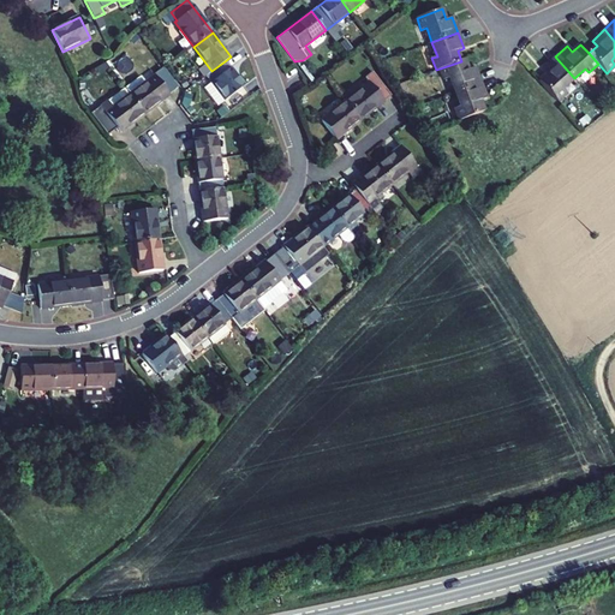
[(562,88),(574,78),(555,57),(543,69),(548,73),(539,82),(556,101),(566,93),(562,88)]
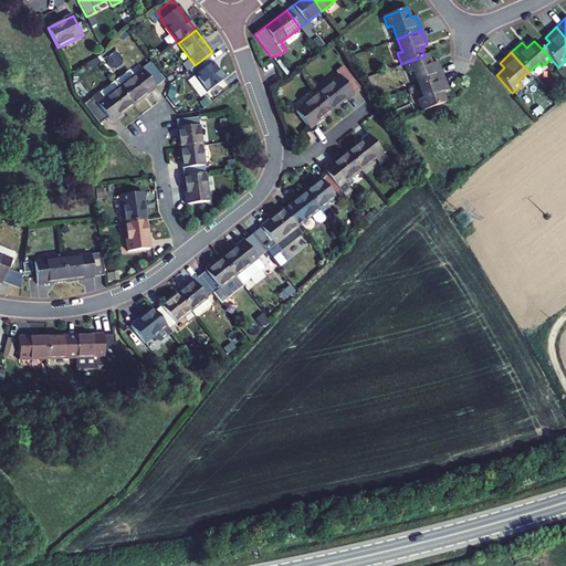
[(428,54),(425,56),(405,63),(408,74),(413,72),(418,85),(442,76),(437,62),(431,64),(428,54)]
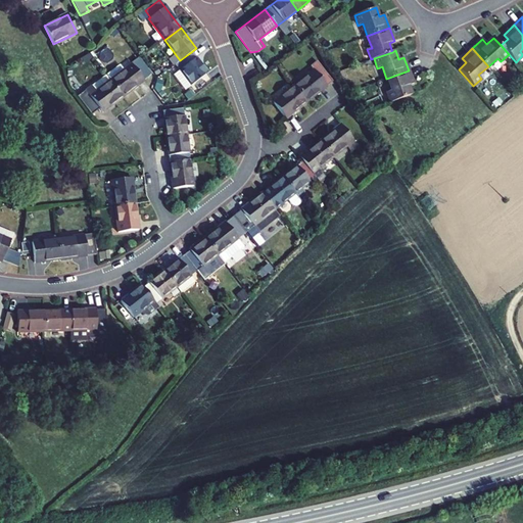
[(207,74),(191,52),(180,60),(176,64),(180,70),(174,75),(185,90),(207,74)]
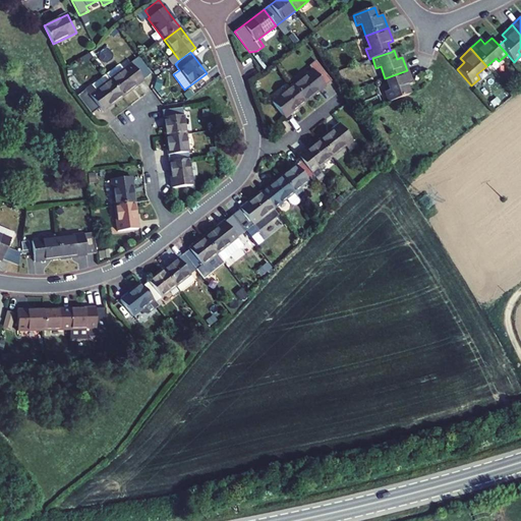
[(292,87),(305,102),(332,81),(315,61),(309,66),(312,70),(292,87)]
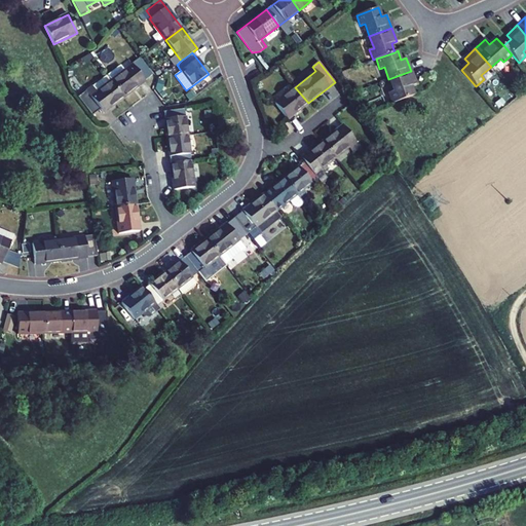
[(112,81),(124,97),(145,81),(133,65),(112,81)]
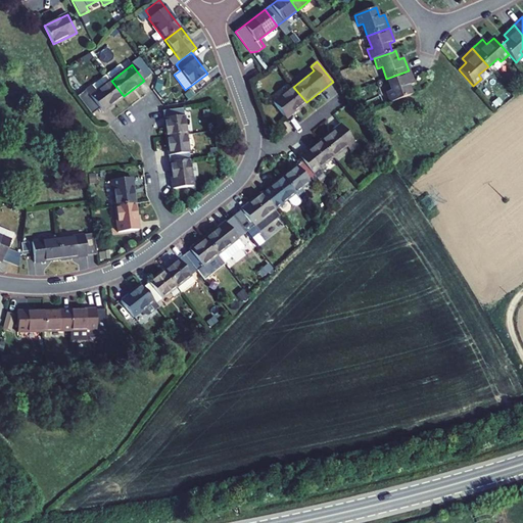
[(391,91),(386,93),(390,103),(412,95),(408,86),(414,84),(409,70),(386,79),(391,91)]
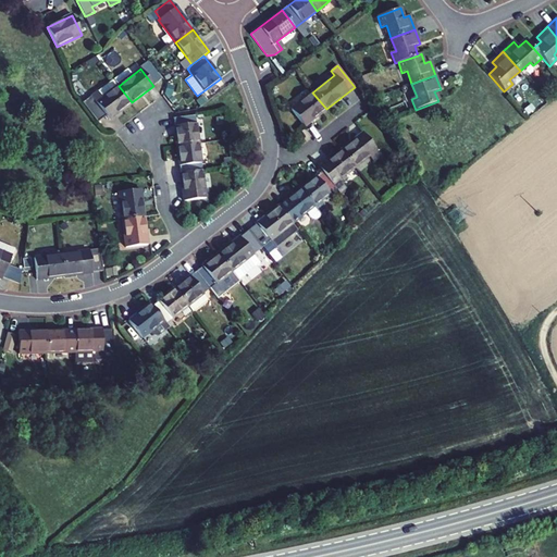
[(83,102),(97,122),(106,115),(109,120),(132,102),(119,86),(113,79),(83,102)]
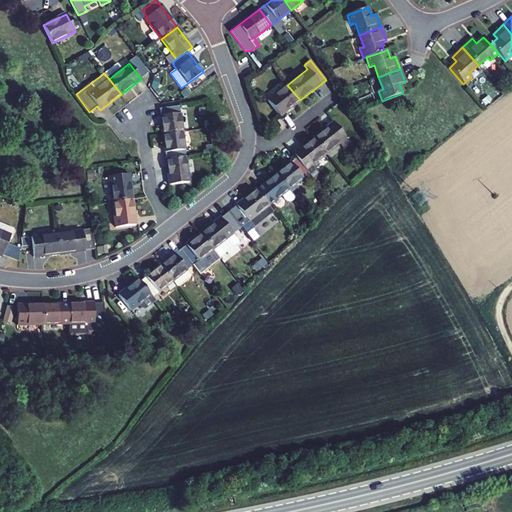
[(300,100),(287,85),(273,96),(267,101),(279,116),(300,100)]
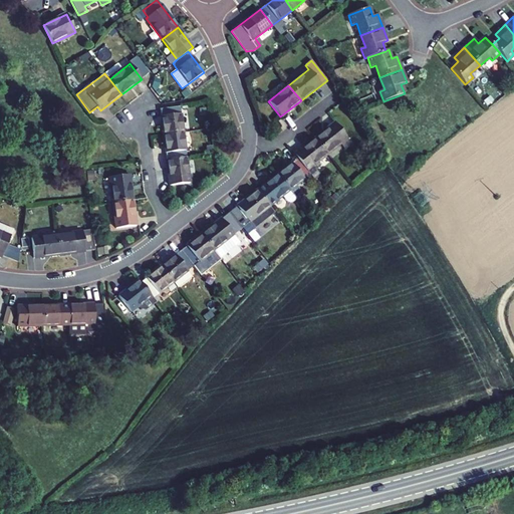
[(264,95),(268,101),(274,96),(270,90),(264,95)]
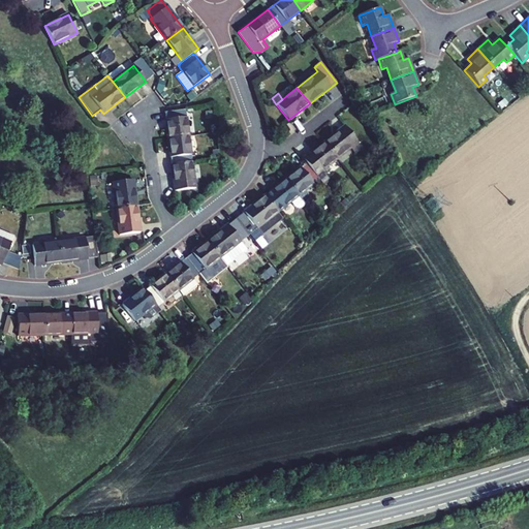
[(165,120),(168,138),(188,136),(185,110),(164,113),(165,120)]
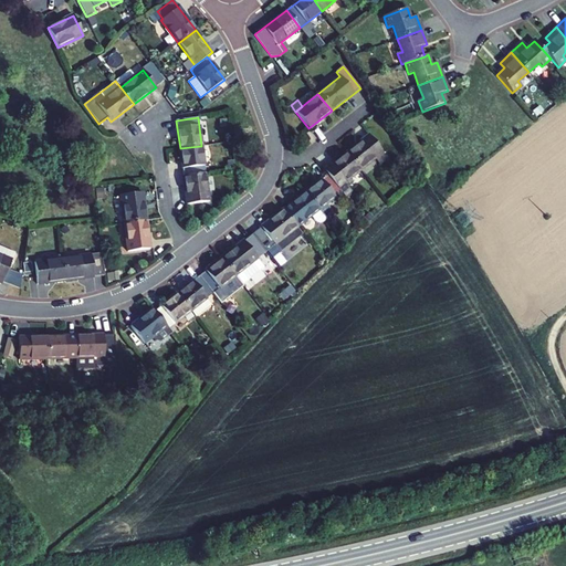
[(346,153),(360,170),(375,158),(379,165),(387,158),(368,135),(346,153)]
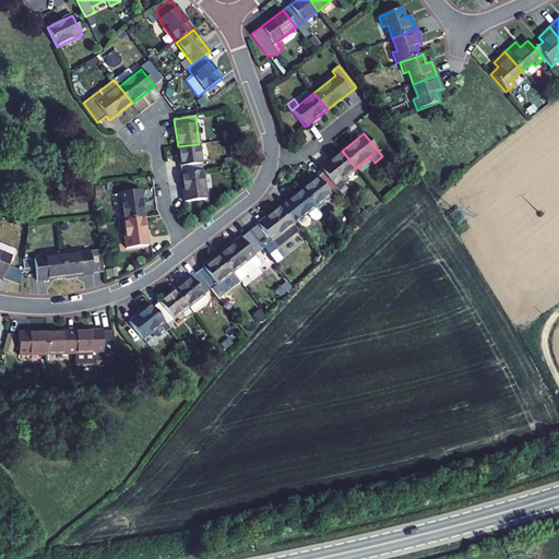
[(181,174),(203,171),(199,144),(178,146),(181,174)]
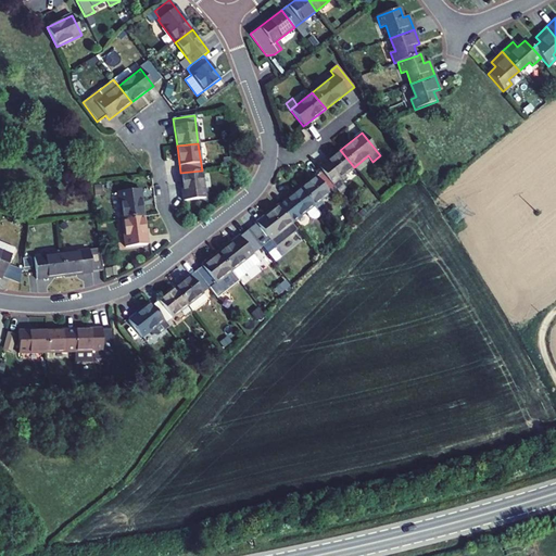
[(335,189),(339,193),(345,188),(339,179),(354,167),(340,150),(318,167),(321,172),(335,189)]
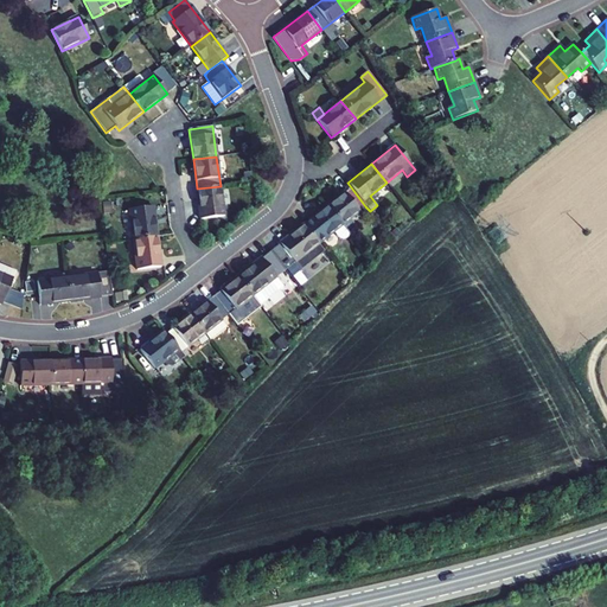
[(221,186),(197,189),(200,219),(224,216),(221,186)]
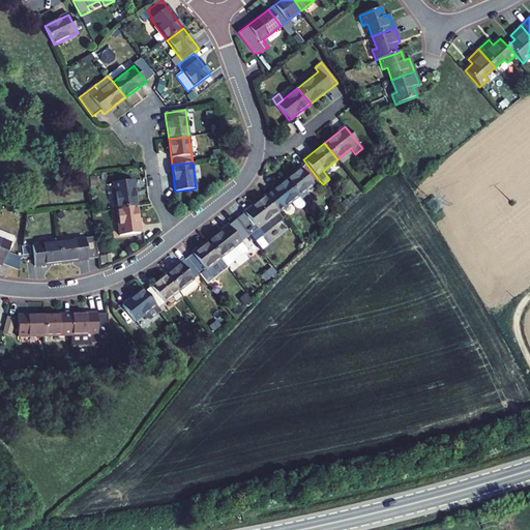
[(286,180),(298,196),(319,180),(306,164),(286,180)]
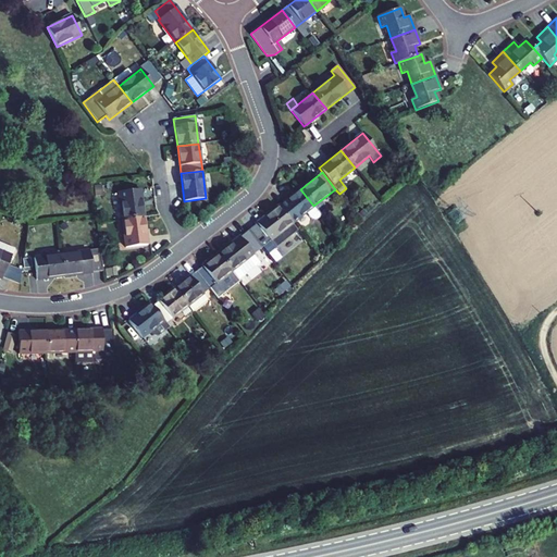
[(119,193),(123,220),(144,218),(140,189),(119,193)]
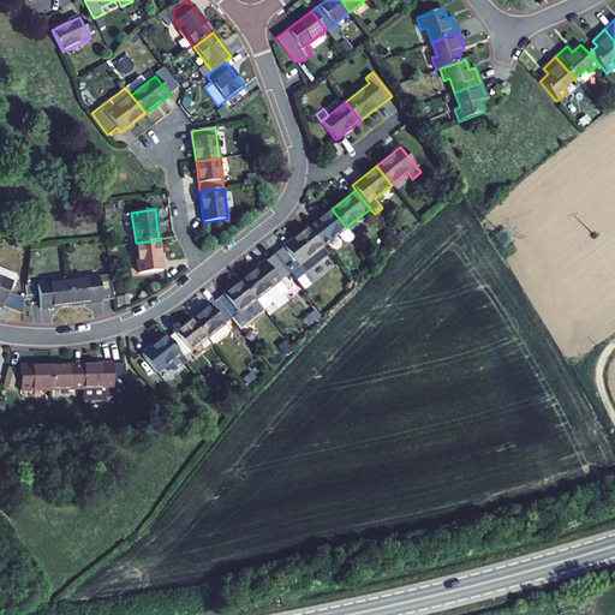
[(308,228),(322,246),(338,234),(344,242),(346,243),(350,243),(354,238),(346,227),(332,209),(308,228)]
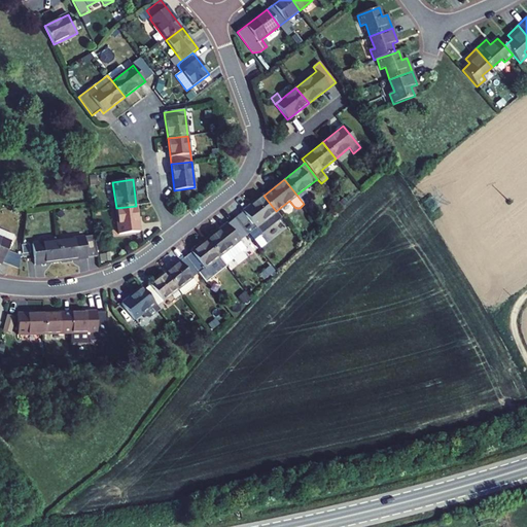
[(264,196),(243,212),(255,227),(260,235),(282,218),(276,211),(264,196)]
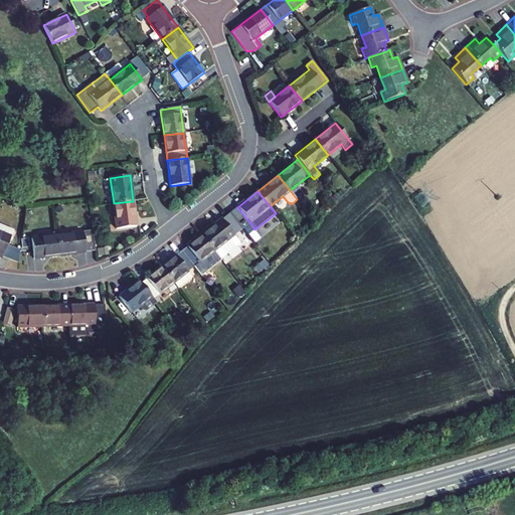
[(114,203),(117,228),(136,226),(133,201),(114,203)]
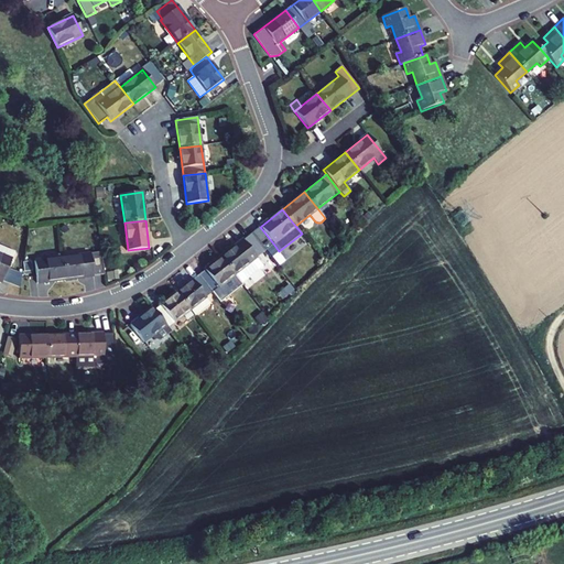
[(257,229),(251,234),(257,240),(262,235),(257,229)]
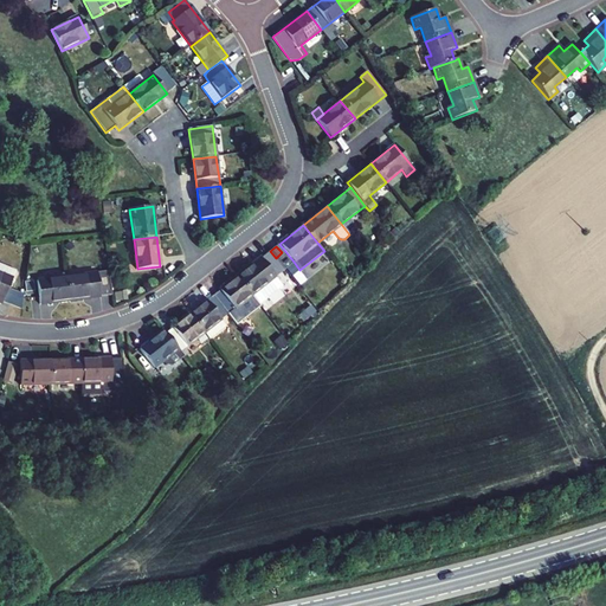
[(237,277),(259,304),(283,287),(276,277),(285,269),(276,258),(270,251),(237,277)]
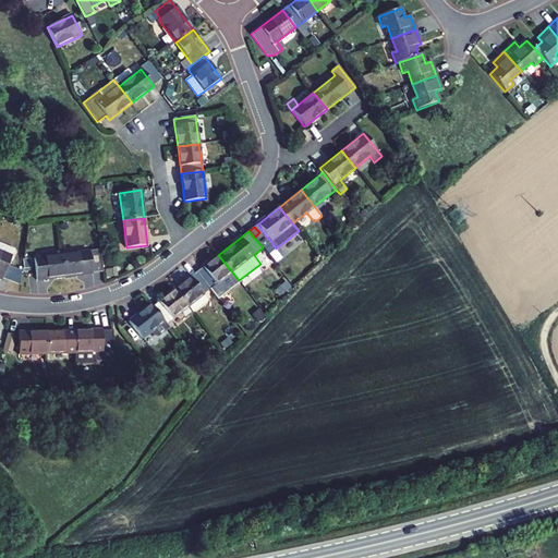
[(0,279),(2,280),(3,277),(20,283),(21,273),(8,267),(14,250),(0,243),(0,279)]
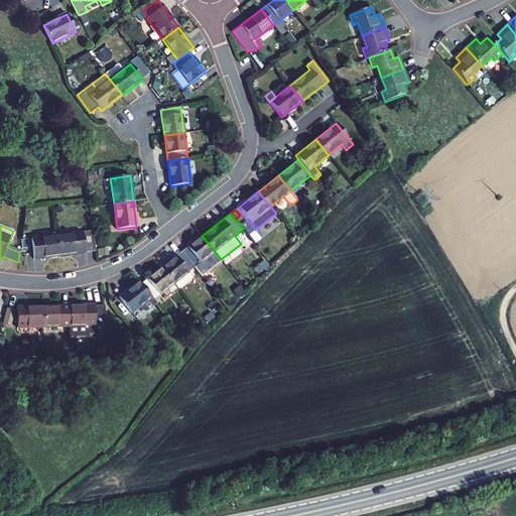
[(57,236),(59,256),(95,251),(93,232),(57,236)]
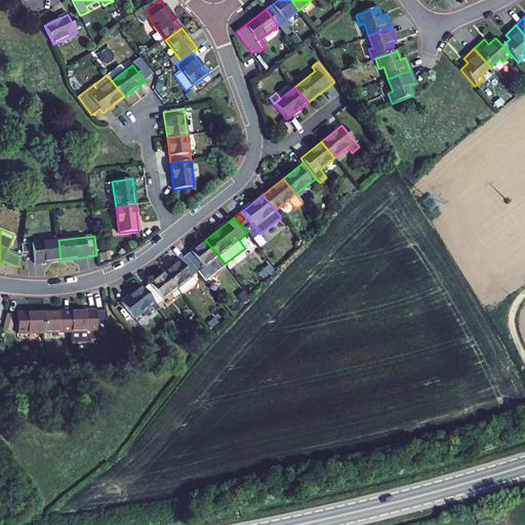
[(58,240),(32,244),(35,264),(61,260),(58,240)]
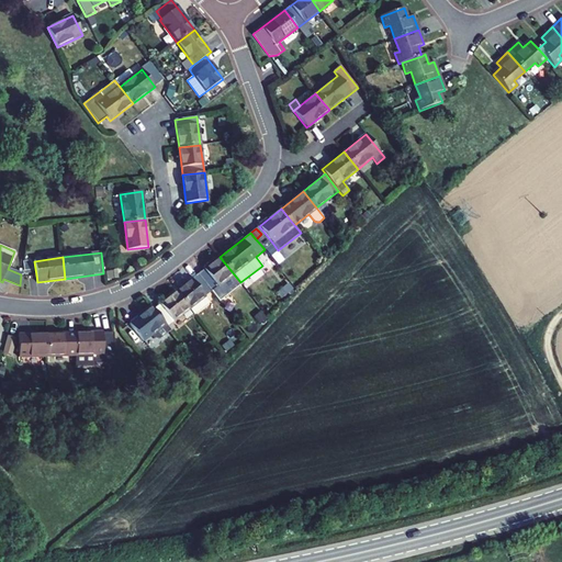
[(211,291),(220,301),(240,283),(240,282),(220,257),(198,274),(211,291)]
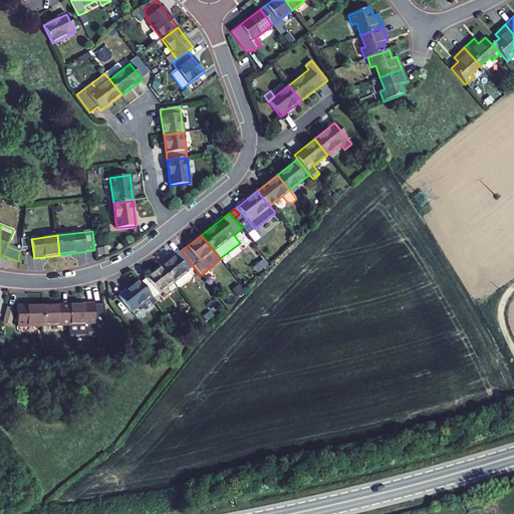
[(173,282),(178,288),(192,277),(187,271),(193,266),(181,251),(161,267),(173,282)]
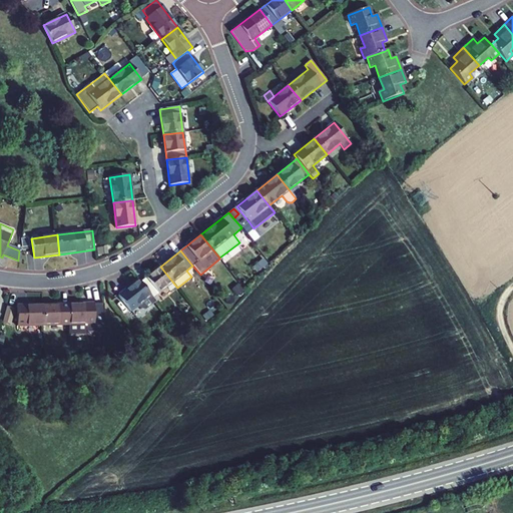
[(160,267),(140,282),(151,296),(152,298),(172,282),(160,267)]
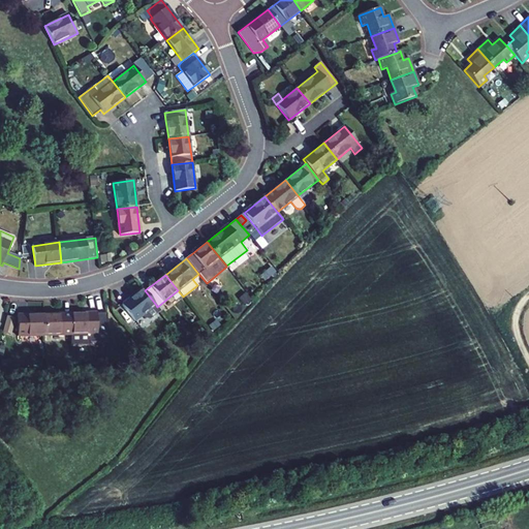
[(143,288),(122,305),(122,306),(134,320),(134,321),(156,305),(145,290),(143,288)]
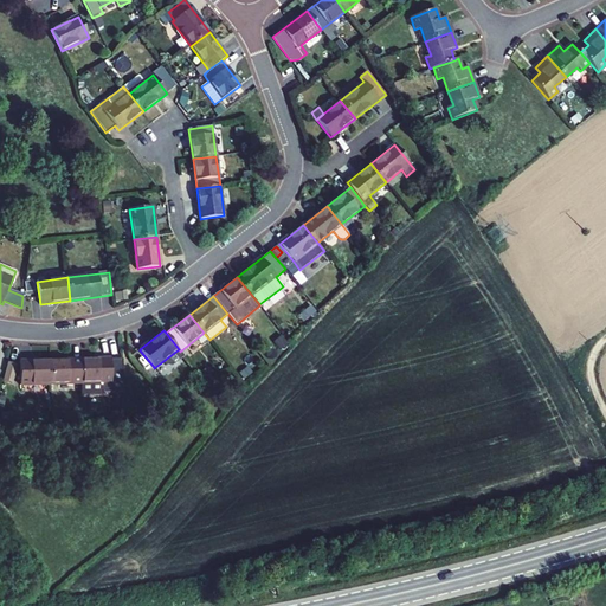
[(140,350),(131,358),(144,374),(154,367),(140,350)]
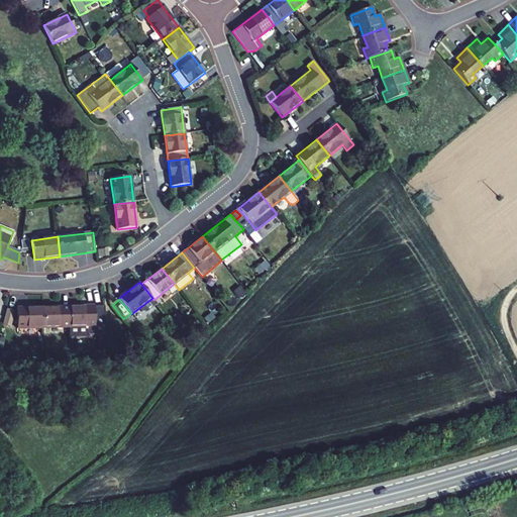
[(69,327),(70,337),(88,337),(88,334),(105,334),(104,306),(69,307),(69,327)]
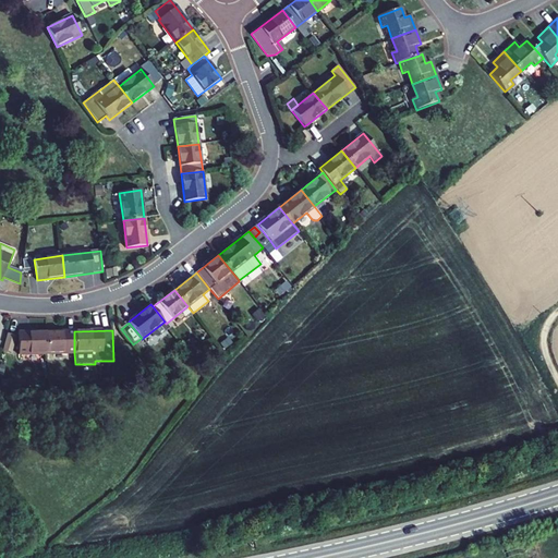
[(46,332),(47,354),(74,353),(74,331),(46,332)]
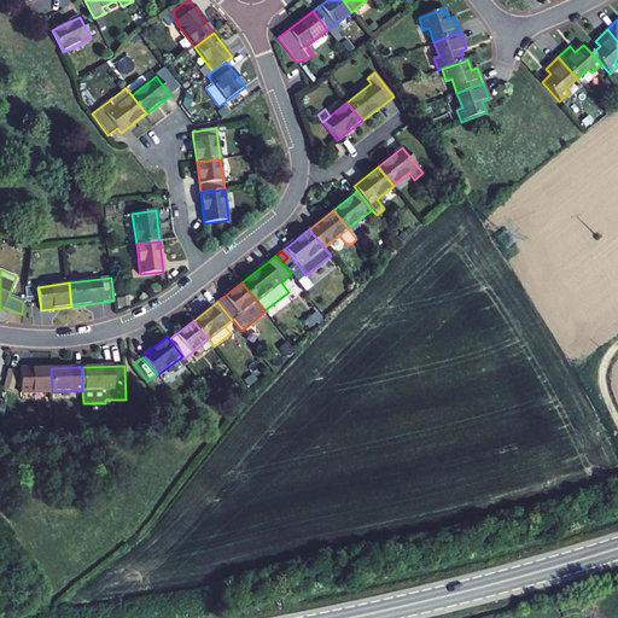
[(21,392),(52,392),(51,368),(19,368),(21,392)]
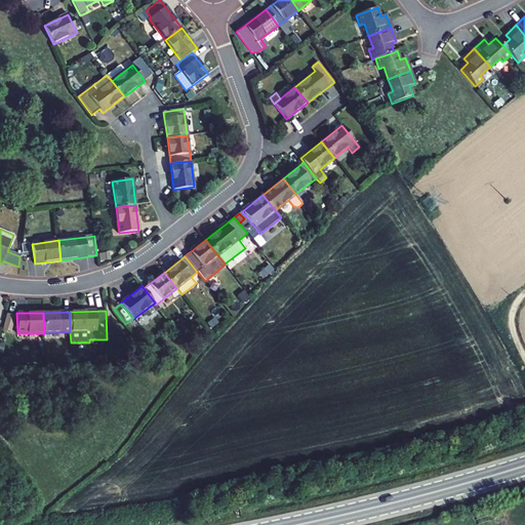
[(7,315),(3,329),(10,331),(14,317),(7,315)]
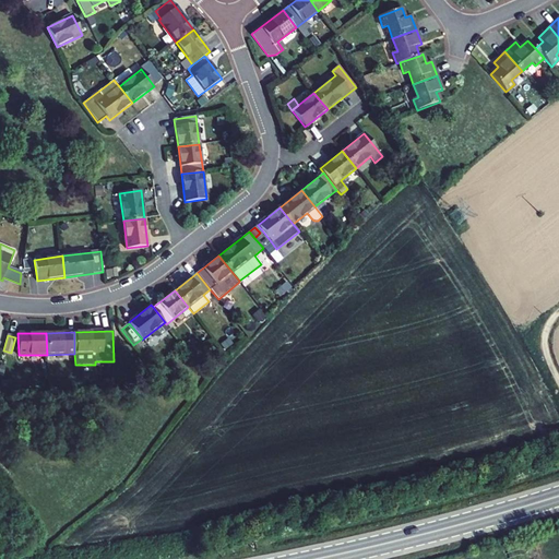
All buildings are outlined.
